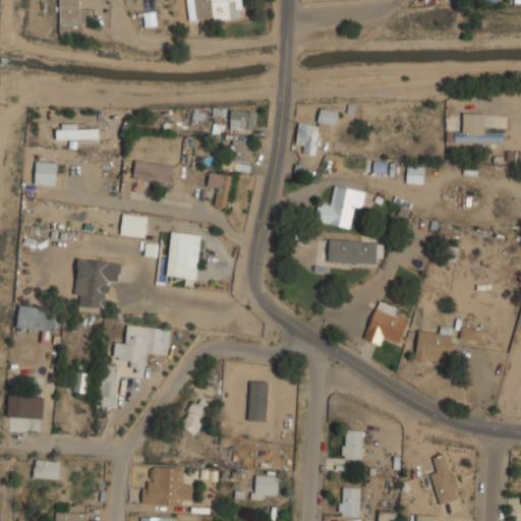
[(90,22),(91,9),(79,9),(79,0),(58,0),(58,34),(80,35),(80,22),(90,22)]
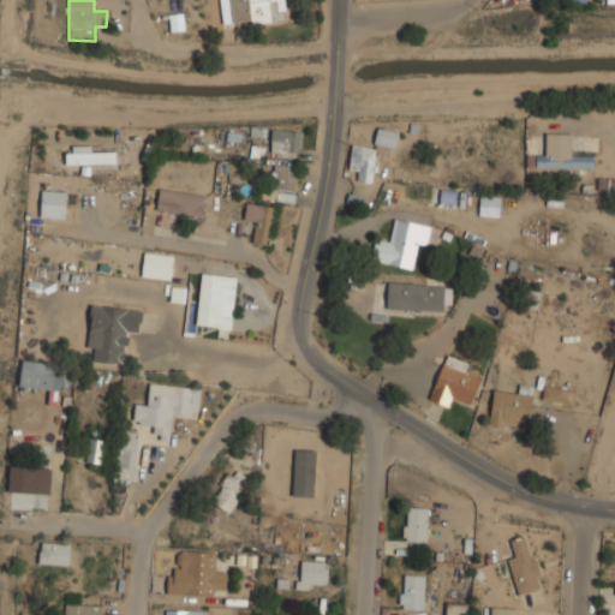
[(220,0),(222,25),(286,21),(284,0),(220,0)]
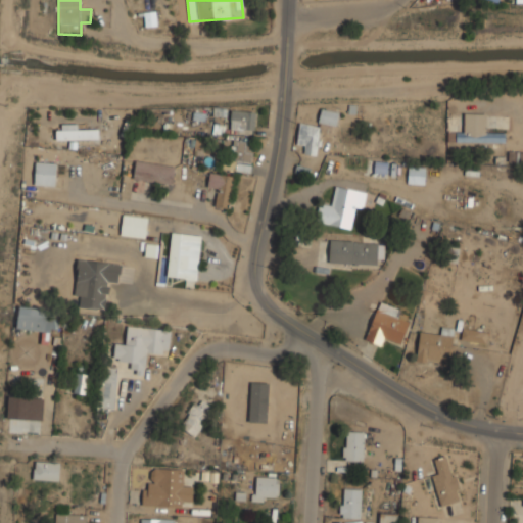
[(337,128),(339,111),(321,108),(319,125),(337,128)]
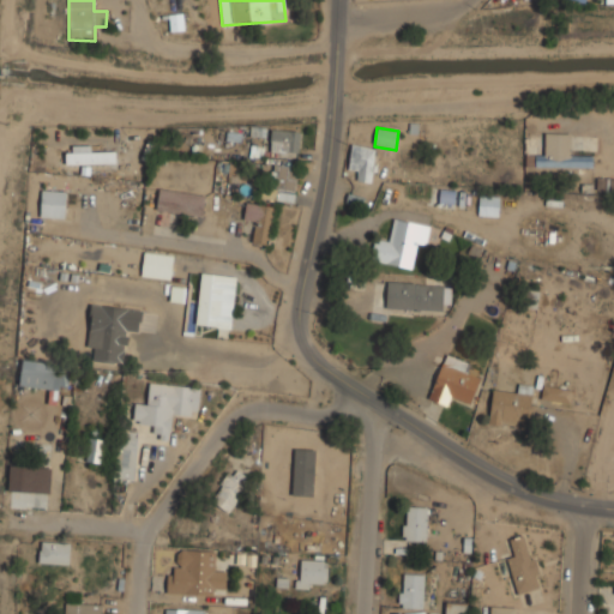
[(300,152),(300,130),(271,130),(271,152),(300,152)]
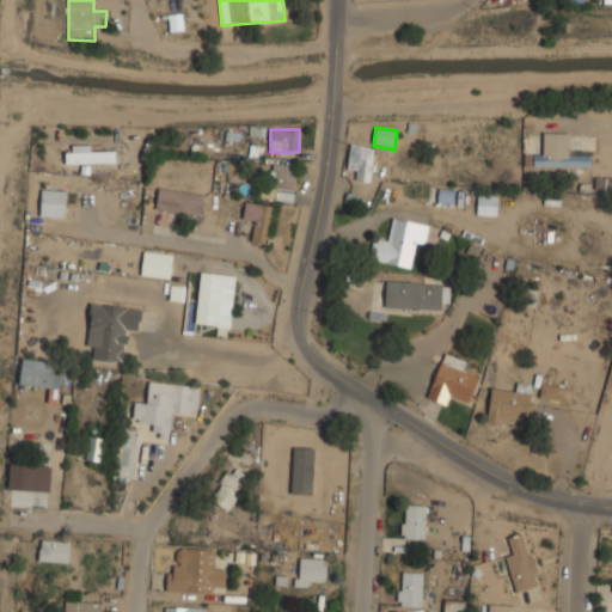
[(534,154),(534,165),(589,165),(589,154),(569,154),(569,132),(544,132),(544,154),(534,154)]
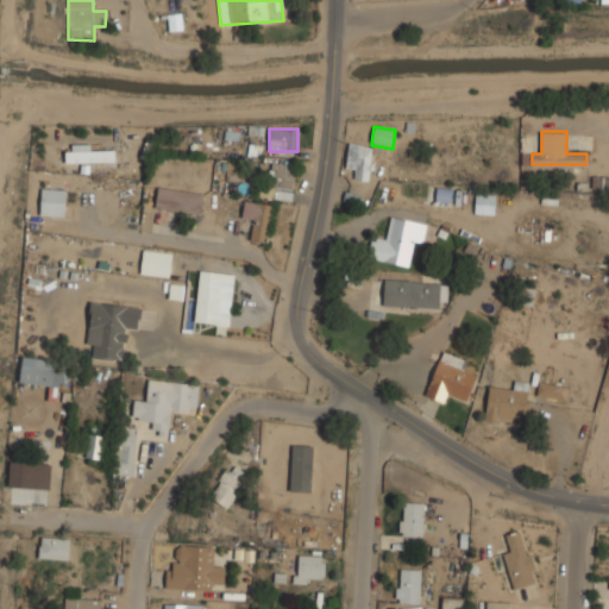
[(115,162),(115,149),(95,149),(95,144),(66,144),(66,162),(115,162)]
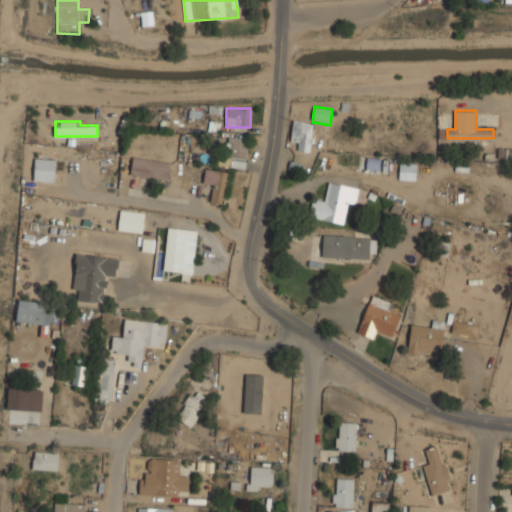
[(311,150),(312,123),(294,123),(294,150),(311,150)]
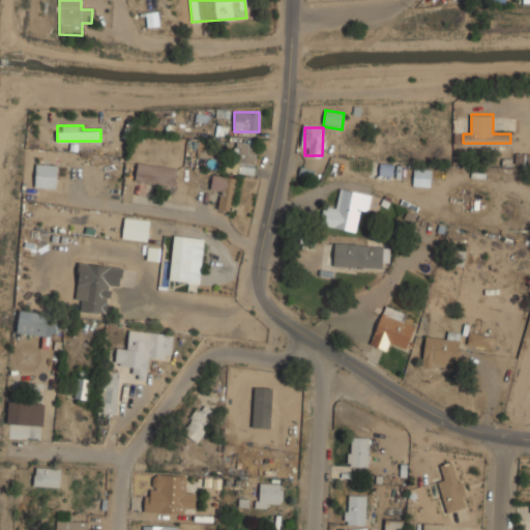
[(227,169),(251,176),(260,147),(236,140),(227,169)]
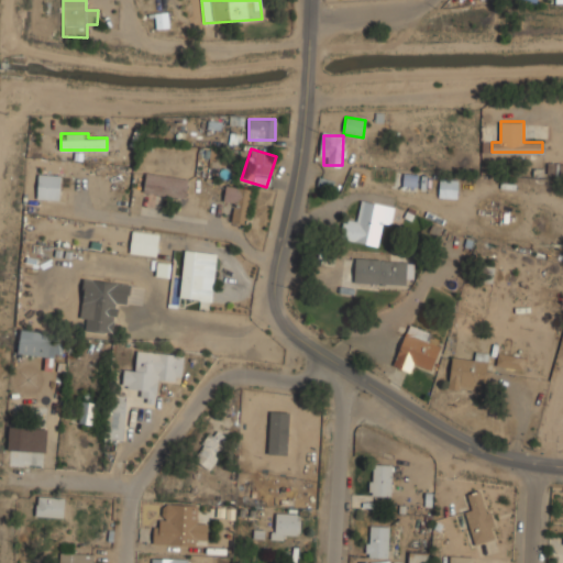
[(143,192),(186,198),(188,177),(145,173),(143,192)]
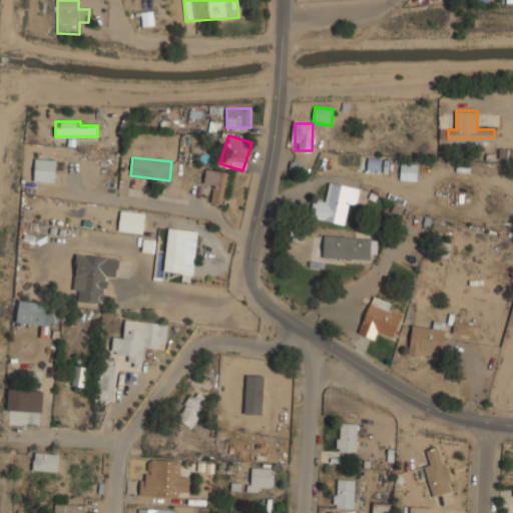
[(55,181),(55,158),(34,158),(34,181),(55,181)]
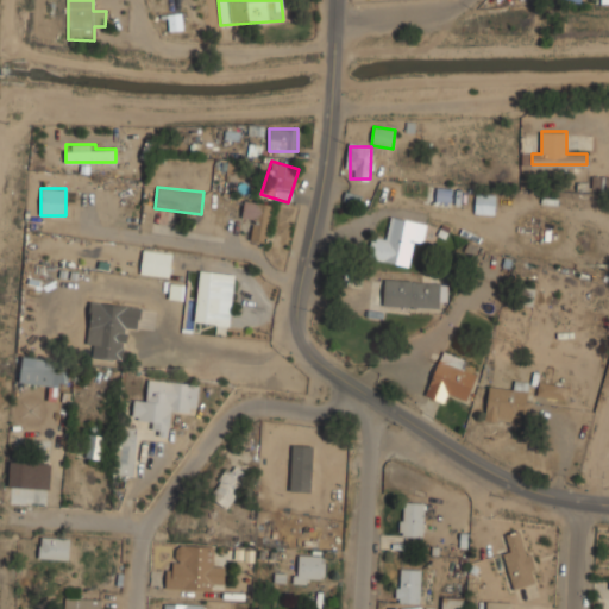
[(495,194),(475,194),(473,214),(494,214),(495,194)]
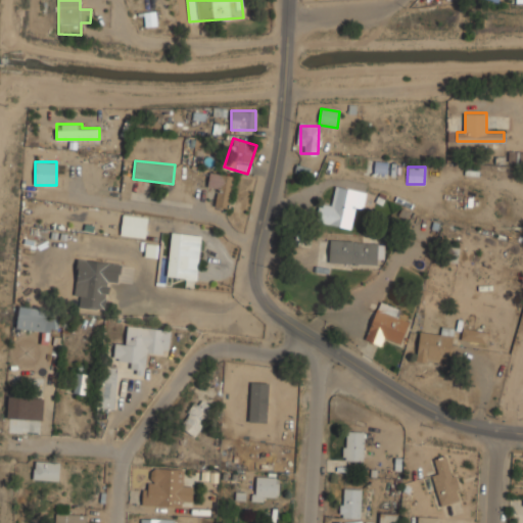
[(229,208),(234,176),(209,172),(207,186),(218,187),(215,206),(229,208)]
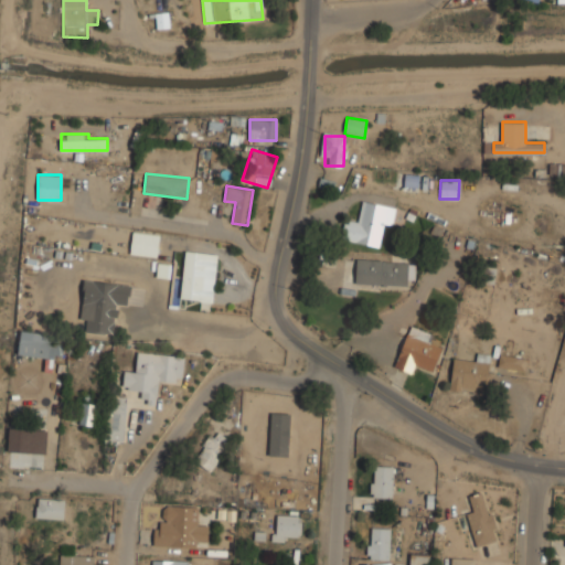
[(358,221),(345,219),(341,240),(375,246),(380,226),(392,228),(395,206),(362,200),(358,221)]
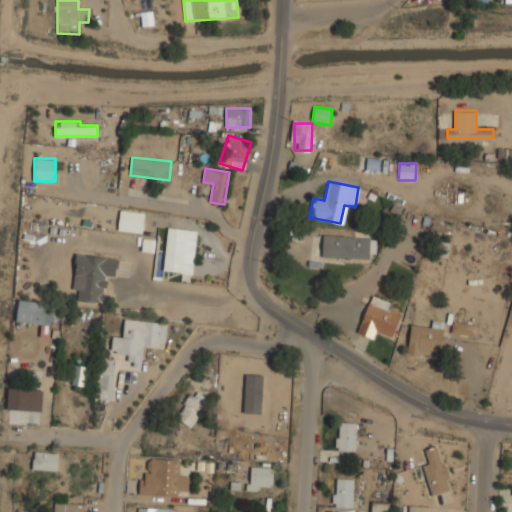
[(183,272),(184,229),(166,228),(164,271),(183,272)]
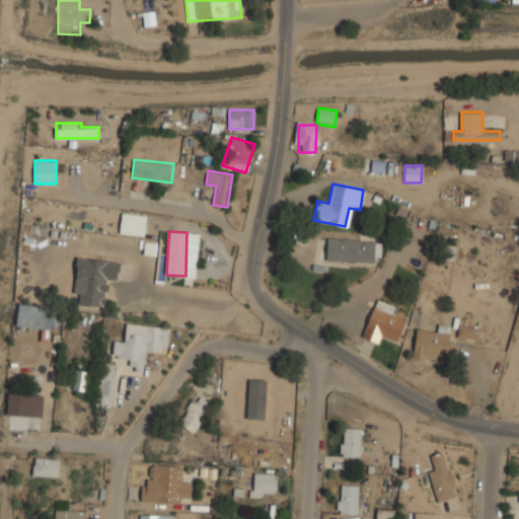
[(325,260),(374,264),(375,239),(327,236),(325,260)]
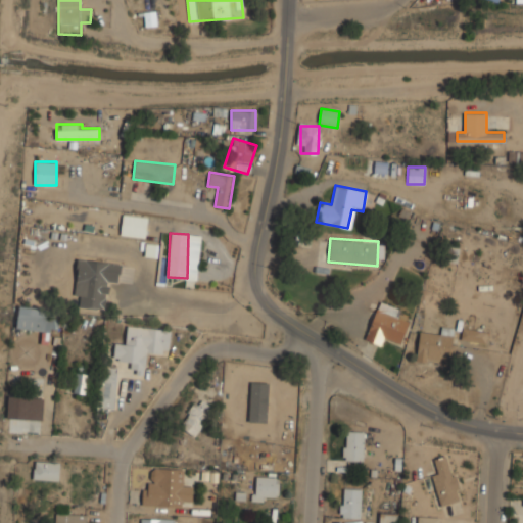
[(121,265),(79,258),(74,295),(80,296),(79,306),(104,310),(108,281),(117,283),(121,265)]
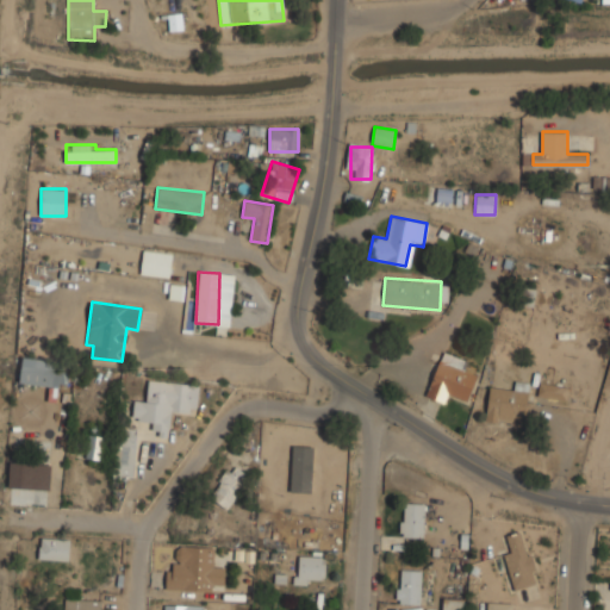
[(425,396),(446,404),(449,394),(466,400),(477,375),(462,369),(467,361),(444,352),(425,396)]
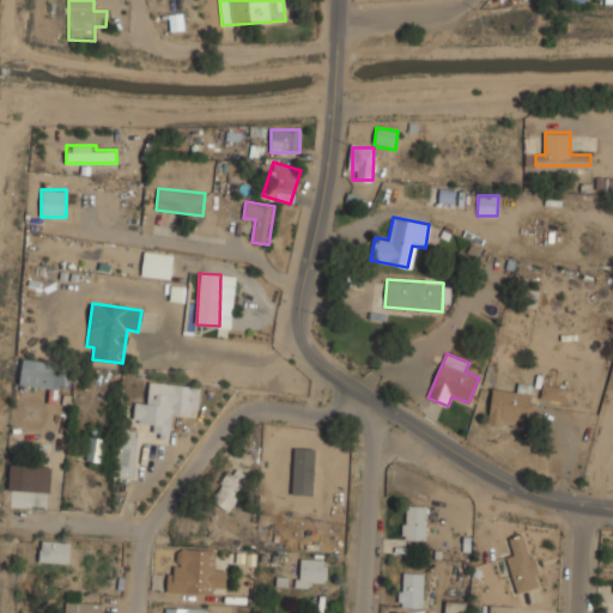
[(19,384),(68,390),(71,364),(23,358),(19,384)]
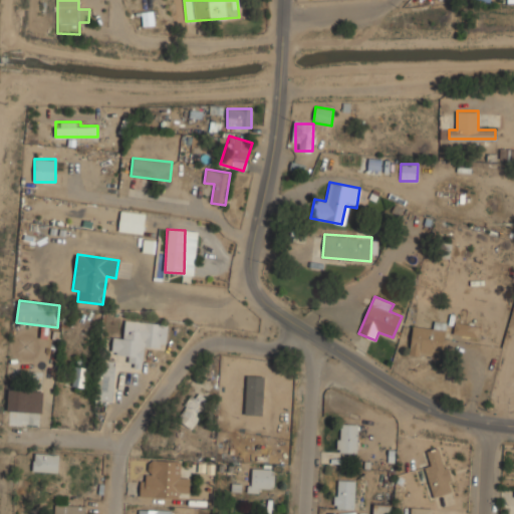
[(168,324),(126,319),(123,338),(113,337),(111,351),(131,354),(130,362),(142,364),(145,344),(165,347),(168,324)]
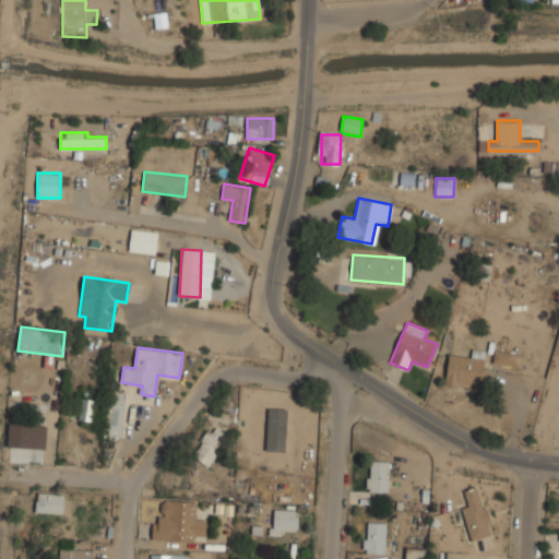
[(449,354),(444,384),(480,390),(486,351),(473,349),(472,357),(449,354)]
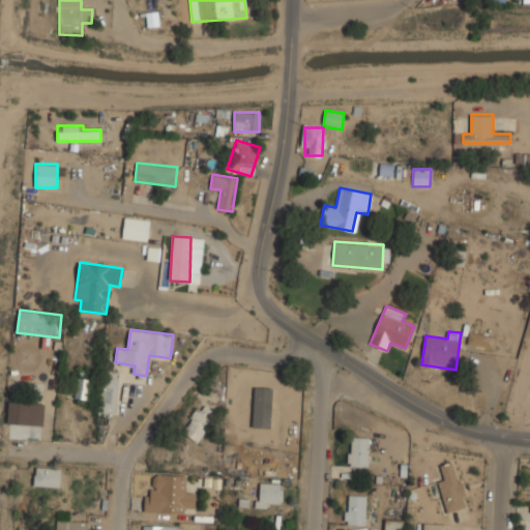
[(116,414),(120,371),(101,369),(97,412),(116,414)]
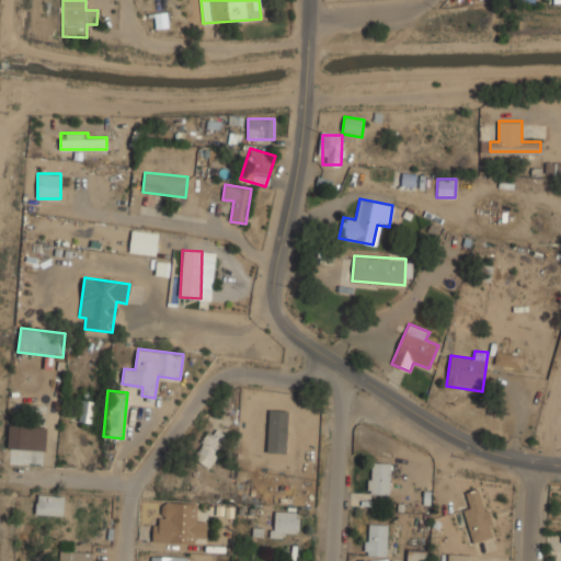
[(79,422),(93,422),(93,401),(79,400),(79,422)]
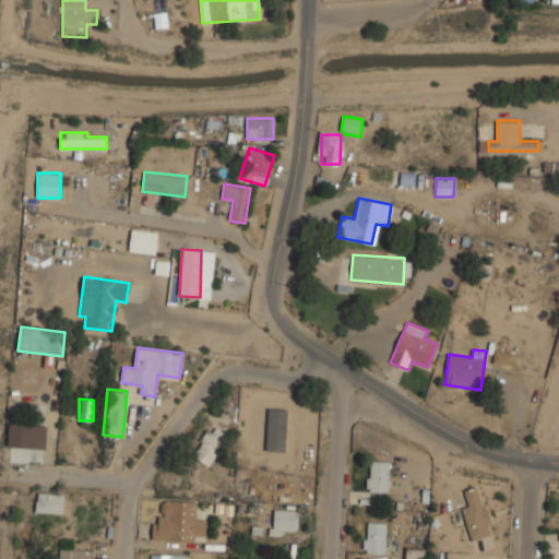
[(8,449),(47,449),(47,423),(8,423),(8,449)]
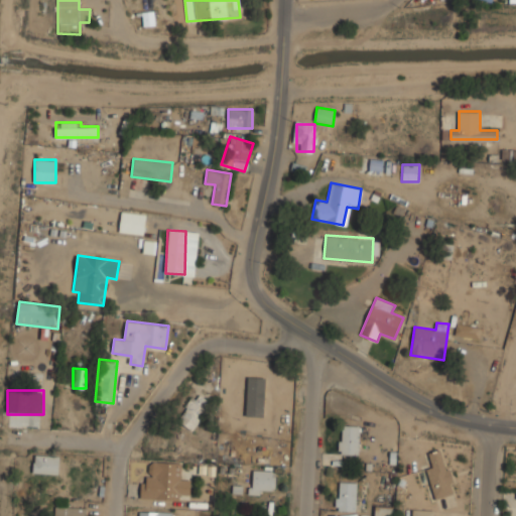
[(210,403),(196,393),(176,419),(191,430),(210,403)]
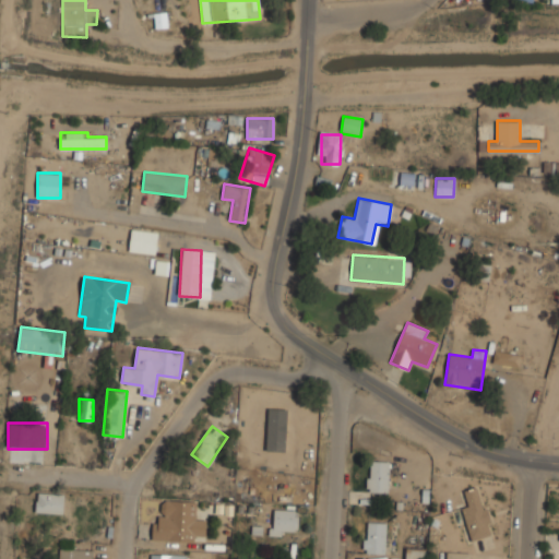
[(367,492),(388,492),(388,460),(367,460),(367,492)]
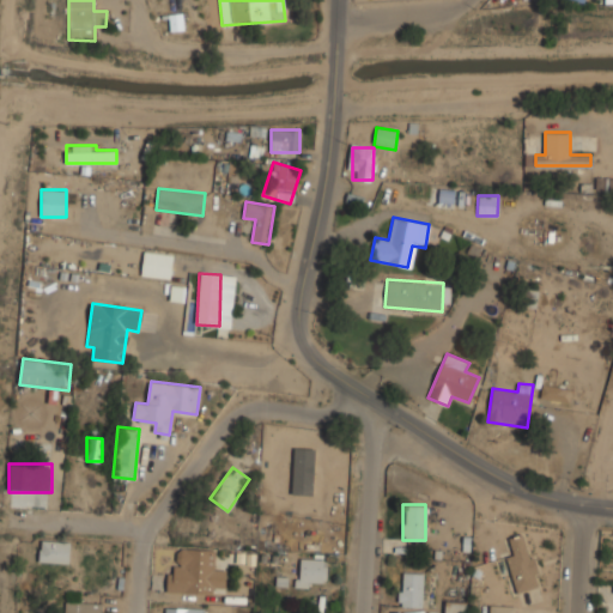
[(508,556),(515,593),(538,588),(527,533),(509,536),(513,554),(508,556)]
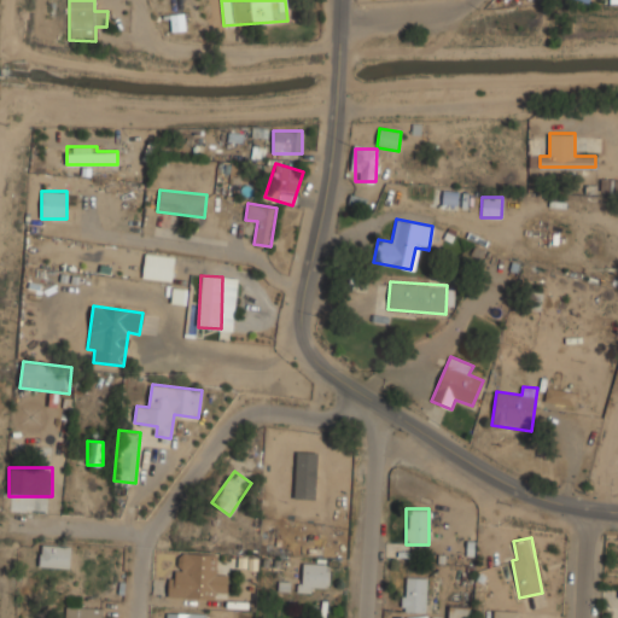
[(40,566),(71,567),(73,546),(40,544),(40,566)]
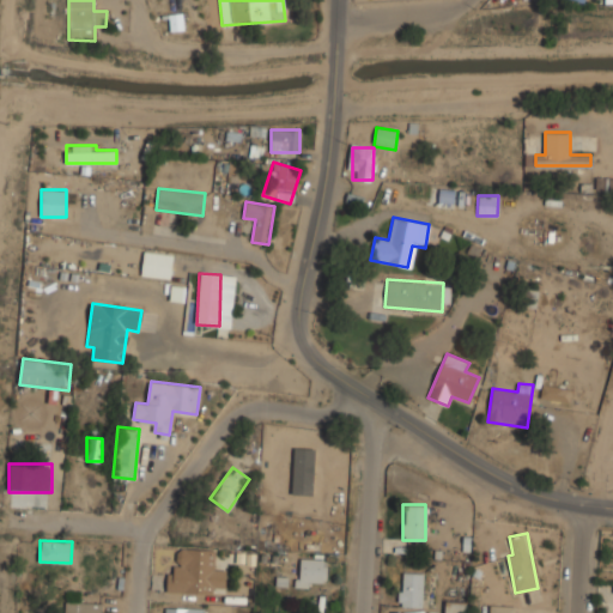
[(225,593),(225,571),(214,571),(214,547),(180,547),(180,568),(168,566),(167,593),(225,593)]
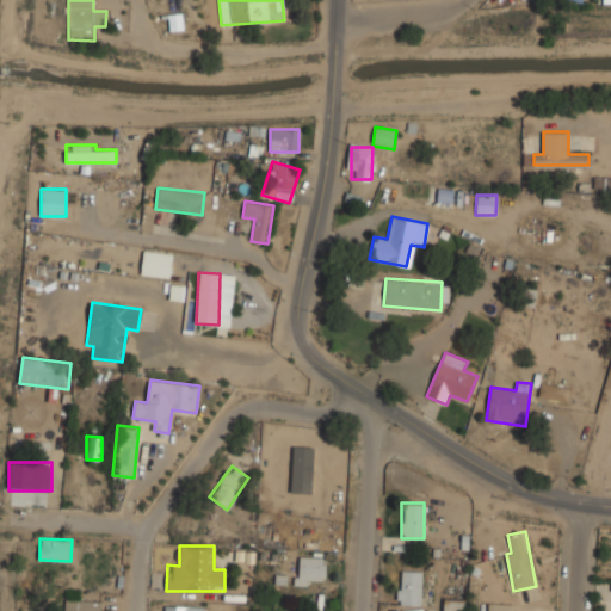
[(297,584),(326,584),(326,556),(297,556),(297,584)]
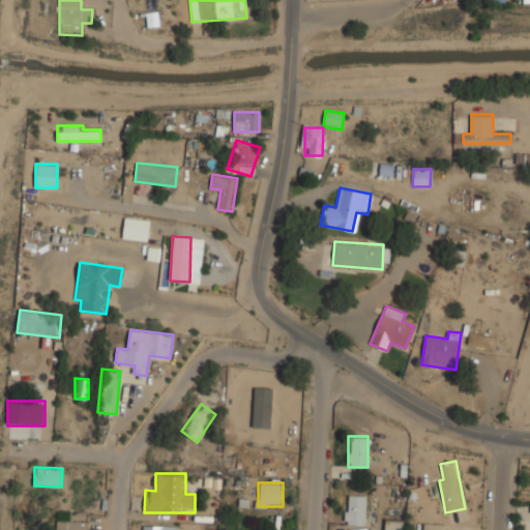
[(345,525),(365,525),(365,495),(346,495),(345,525)]
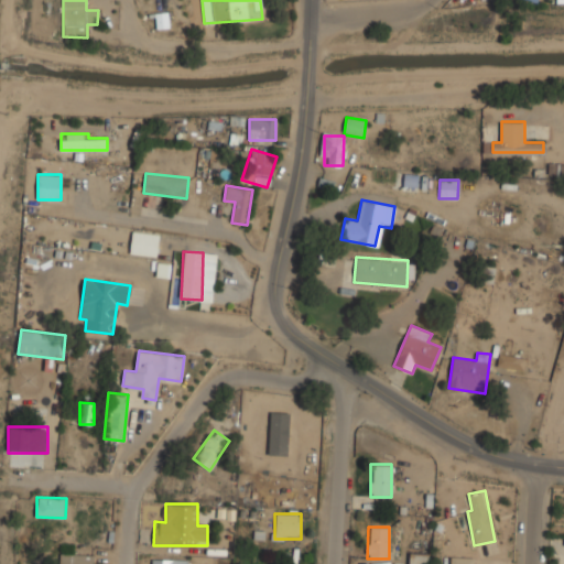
[(430,563),(430,553),(410,553),(409,563),(430,563)]
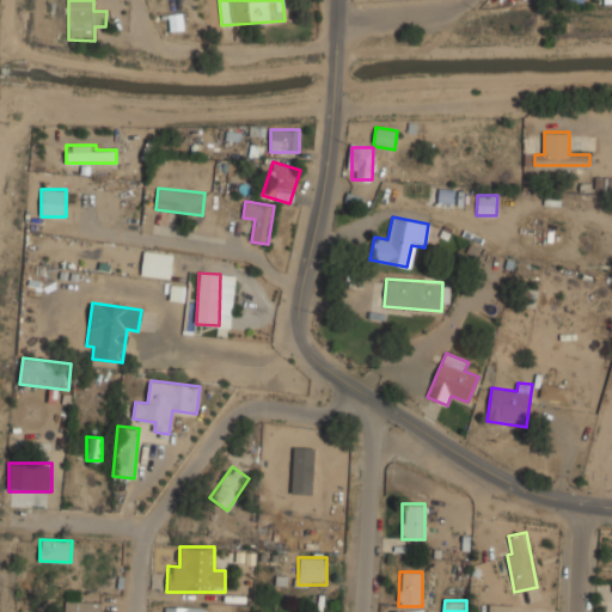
[(101,611),(101,601),(66,601),(66,611),(101,611)]
